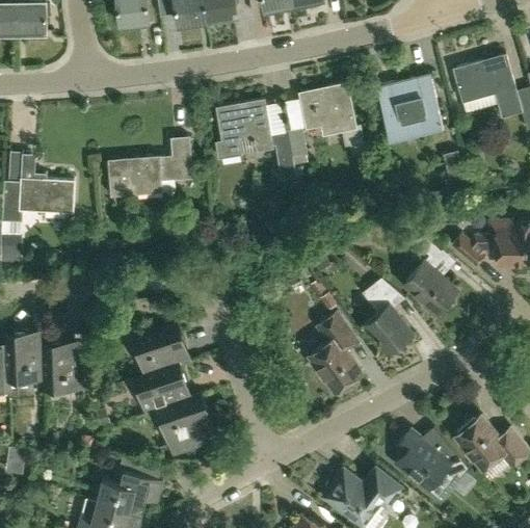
[(0,31),(15,31),(14,0),(0,0),(0,31)]
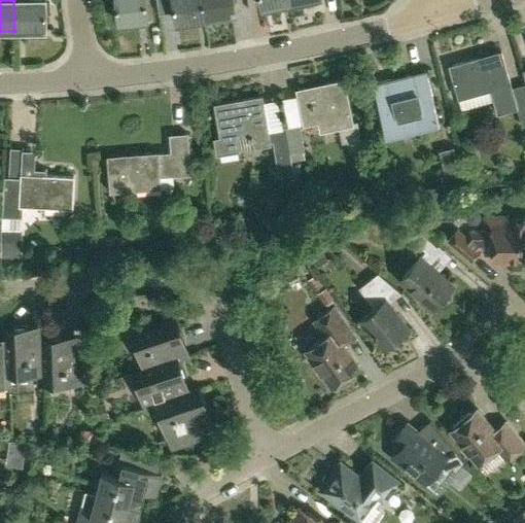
[(13,0),(14,31),(44,30),(43,0),(13,0)]
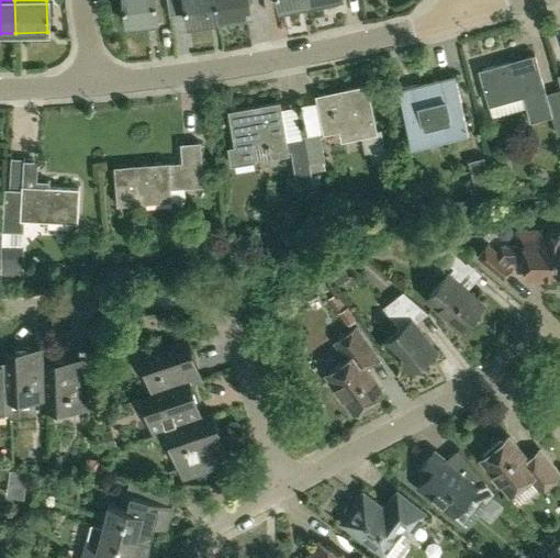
[(154,0),(122,0),(125,25),(129,25),(129,30),(144,28),(144,23),(157,22),(154,0)]
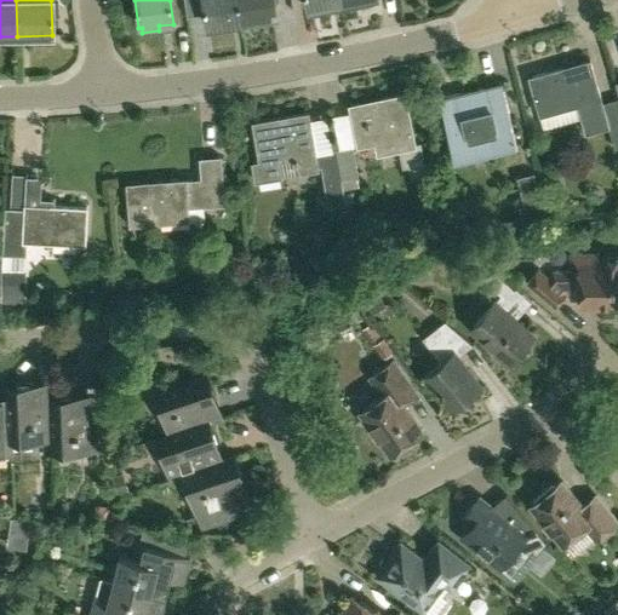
[(201,0),(204,11),(206,28),(241,22),(236,0),(201,0)]
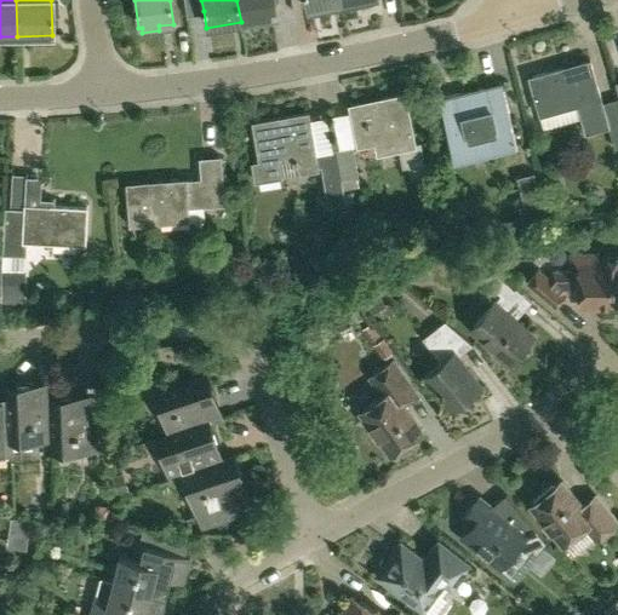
[(276,17),(274,0),(236,0),(241,22),(242,27),(250,27),(256,24),(256,21),(276,17)]
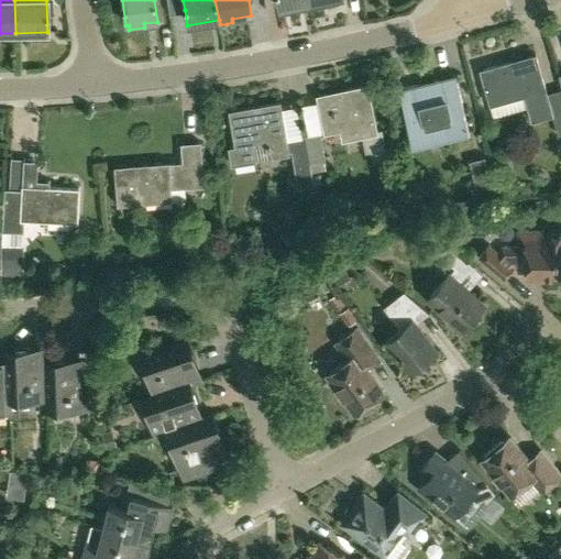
[(276,0),(278,10),(309,3),(308,0),(276,0)]
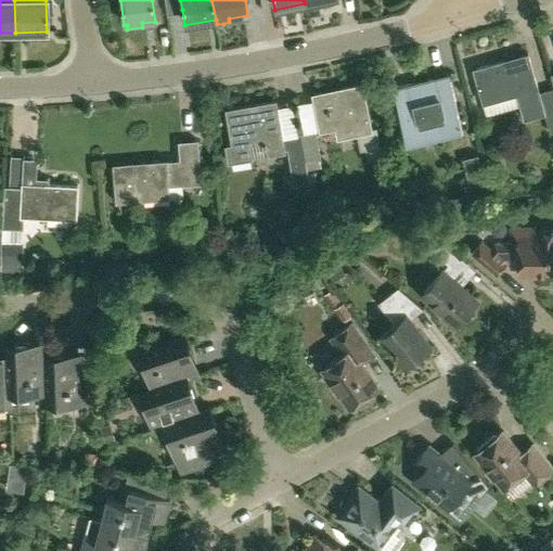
[(523,122),(542,117),(548,136),(552,133),(552,91),(549,76),(548,77),(552,91),(550,92),(538,95),(527,55),(526,55),(526,56),(472,72),(481,106),(483,105),(483,104),(515,95),(523,122)]
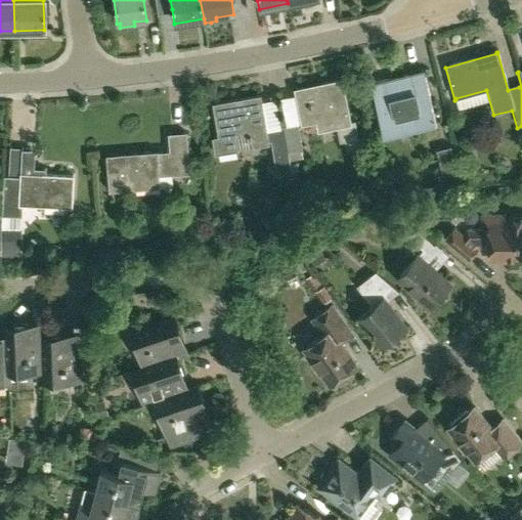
[(371,85),(379,119),(384,139),(410,132),(436,126),(423,73),(371,85)]
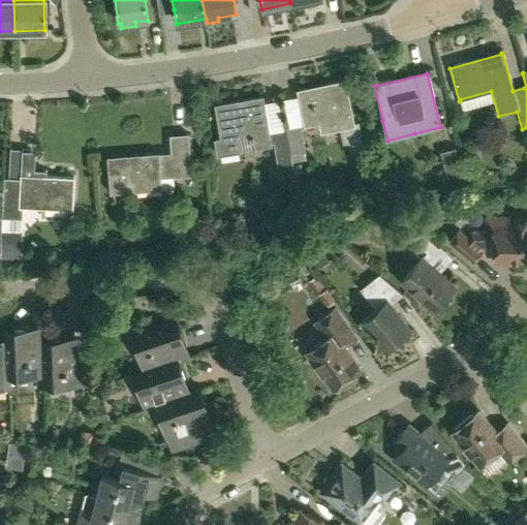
[(352,125),(344,82),(297,91),(304,126),(318,123),(320,132),(339,128),(342,144),(347,143),(349,153),(362,150),(357,124),(352,125)]
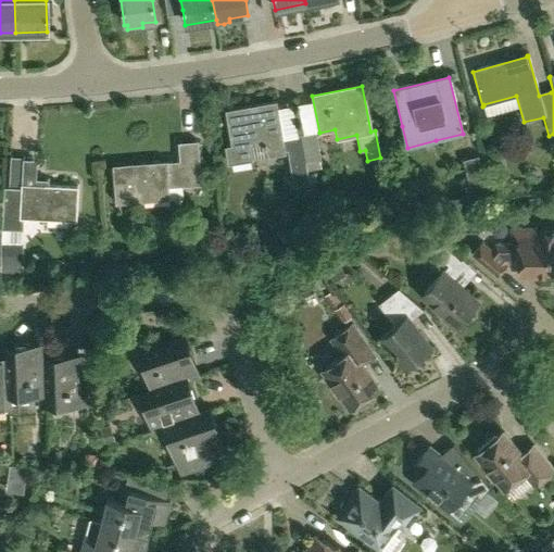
[(223,149),(226,166),(251,162),(248,146),(261,143),(267,158),(284,155),(281,140),(275,103),(226,112),(233,147),(223,149)]
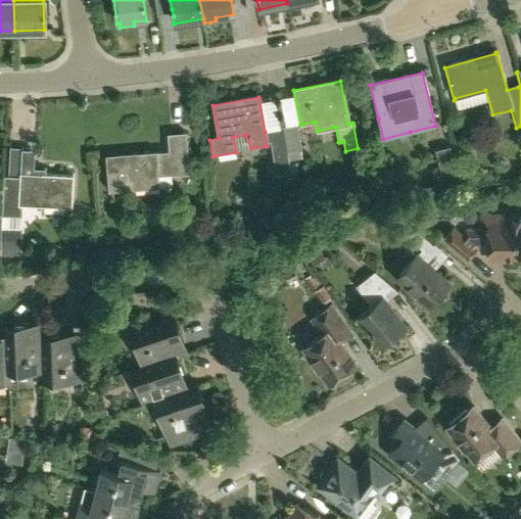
[(282,129),(286,153),(300,151),(296,127),(282,129)]
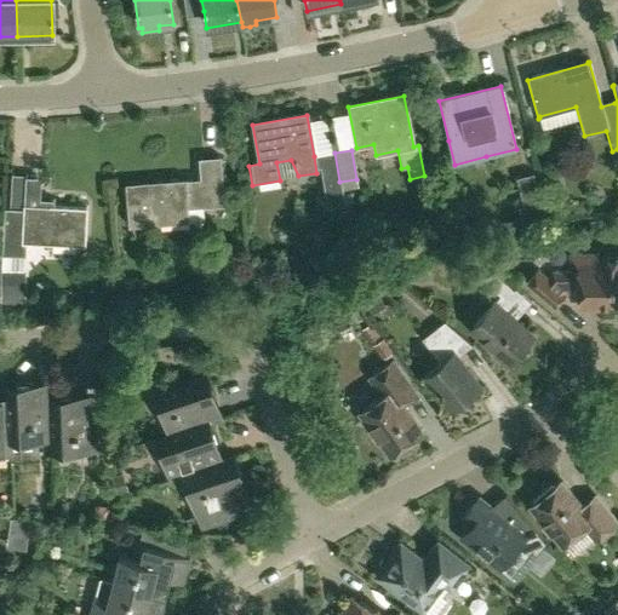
[(325,211),(342,208),(338,183),(339,182),(335,153),(316,155),(325,211)]
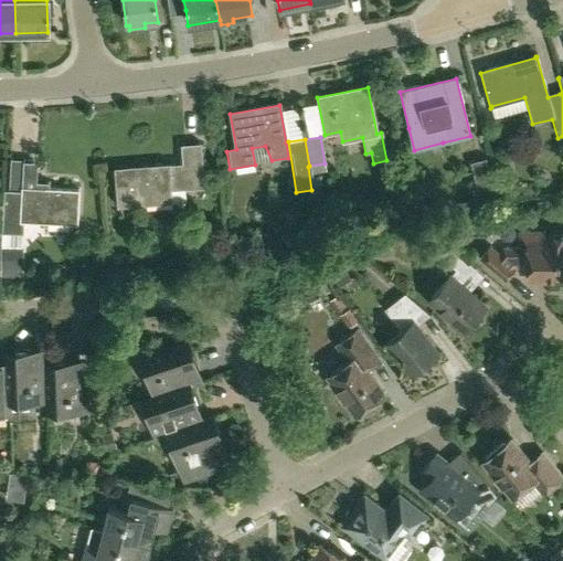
[(184,190),(203,189),(200,145),(181,147),(182,166),(169,167),(168,166),(115,170),(117,208),(171,203),(170,191),(184,190)]
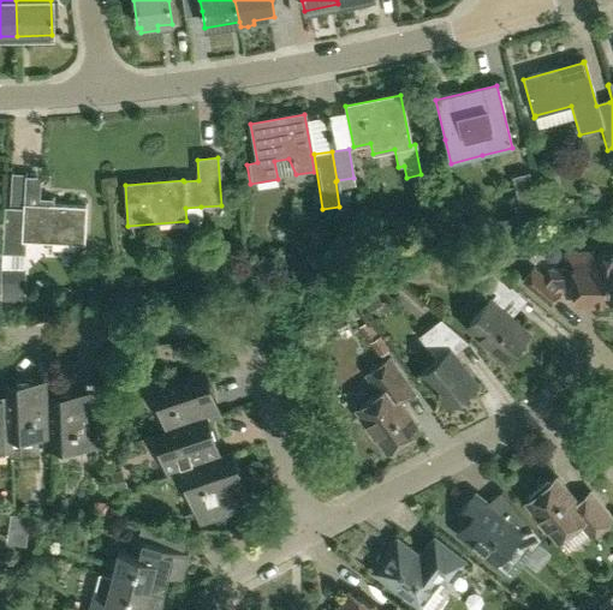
[(10,208),(1,208),(0,256),(23,257),(23,241),(82,244),(84,208),(25,204),(27,175),(12,174),(10,208)]
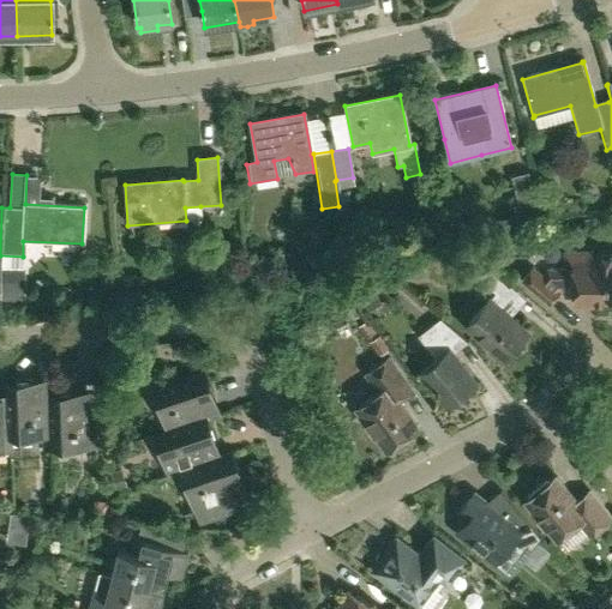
[(543,218),(538,202),(533,203),(526,174),(510,179),(516,206),(510,207),(515,224),(543,218)]
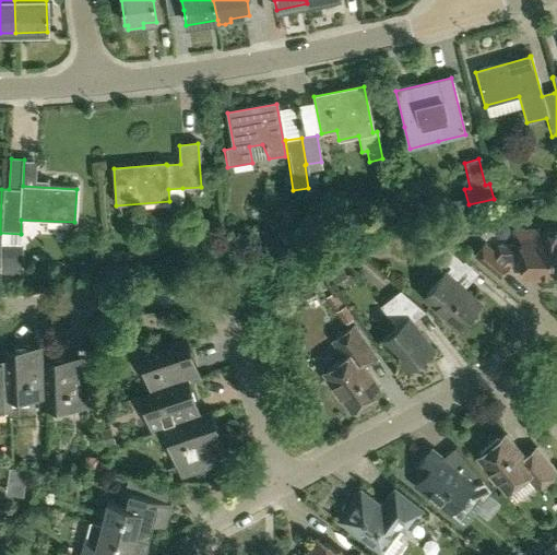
[(556,275),(556,235),(547,235),(547,240),(540,240),(540,232),(513,232),(513,248),(498,248),(493,255),(484,247),(474,259),(499,280),(509,269),(504,263),(506,261),(522,261),(522,282),(540,282),(541,276),(556,275)]
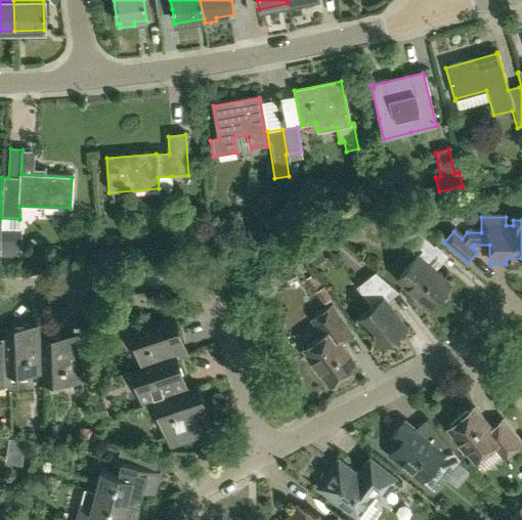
[(20,232),(0,231),(0,259),(19,260),(20,232)]
